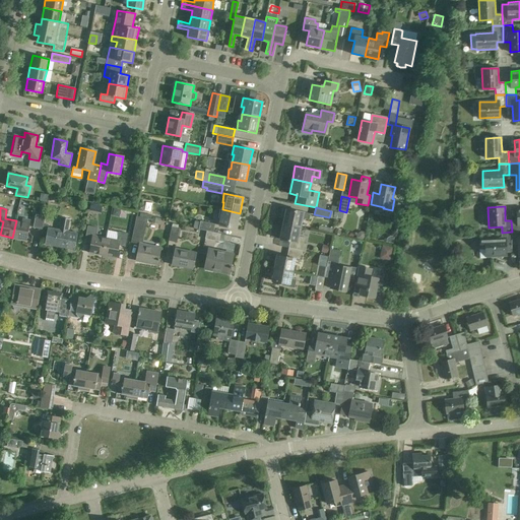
[(119,217),(121,210),(114,208),(112,215),(119,217)]
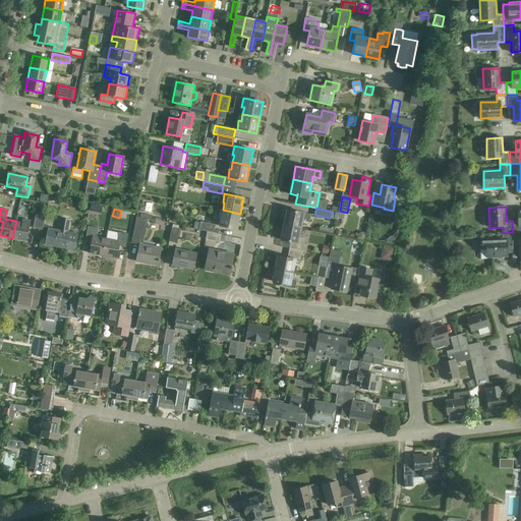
[(519,221),(512,221),(513,232),(520,231),(520,209),(518,210),(519,221)]
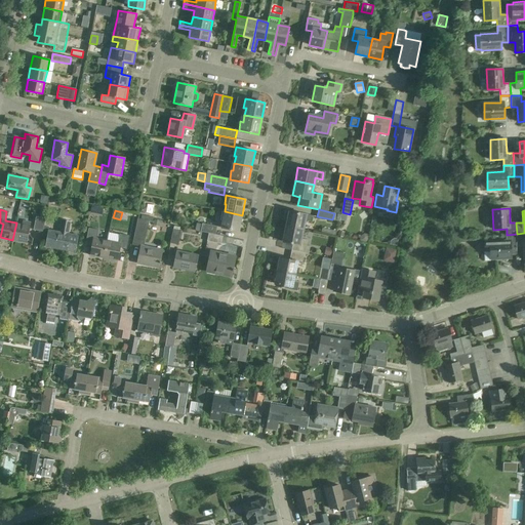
[(41,211),(40,217),(36,216),(33,230),(43,232),(46,212),(41,211)]
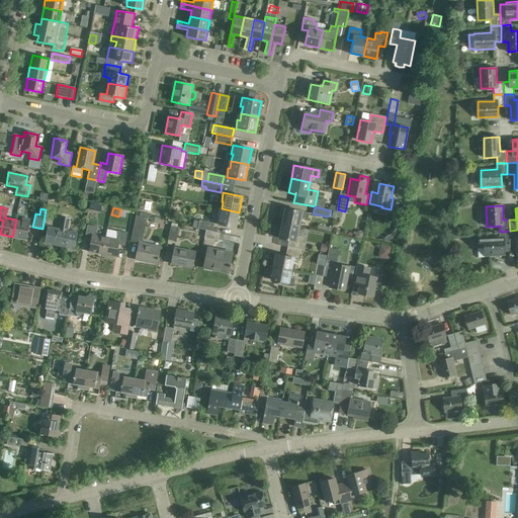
[(220,216),(218,216),(217,225),(236,228),(239,212),(222,208),(220,216)]
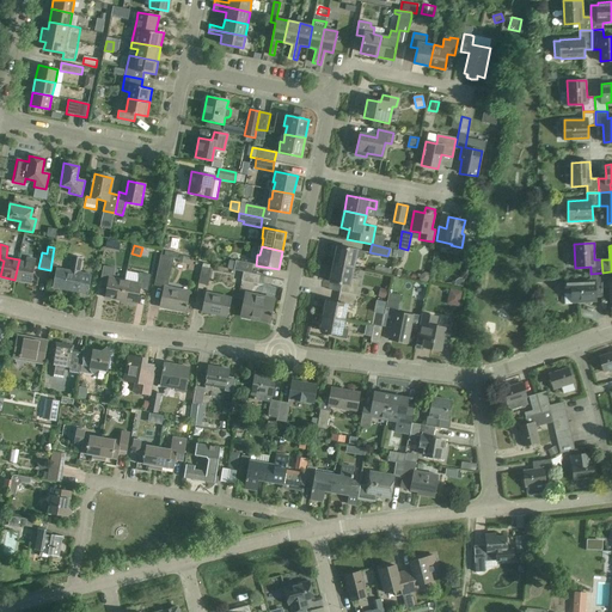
[(334,255),(335,256),(332,264),(353,269),(355,257),(362,258),(363,252),(337,246),(335,246),(334,248),(332,254),(334,255)]
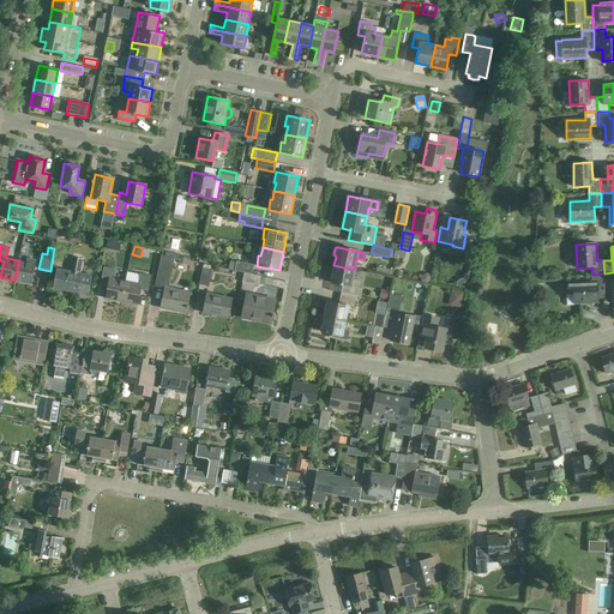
[(80,274),(83,259),(73,257),(70,271),(56,269),(53,288),(88,295),(91,276),(80,274)]
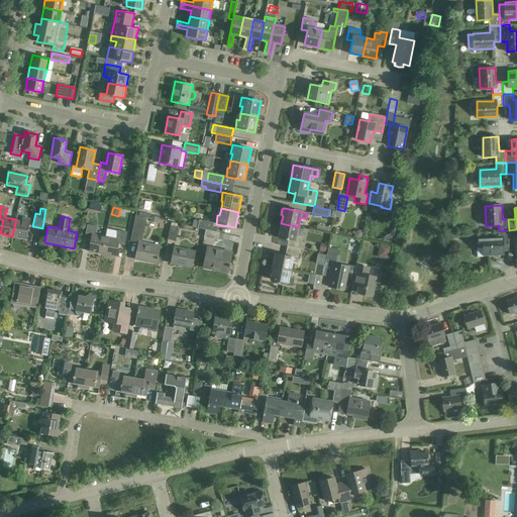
[(132,231),(144,234),(147,218),(136,216),(132,231)]
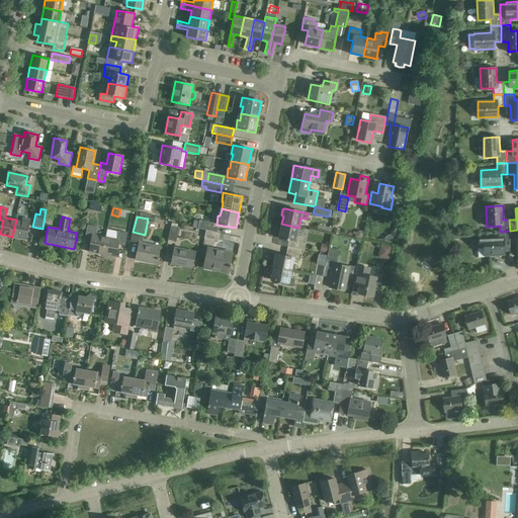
[(22,222),(16,220),(12,237),(26,240),(30,220),(23,219),(22,222)]
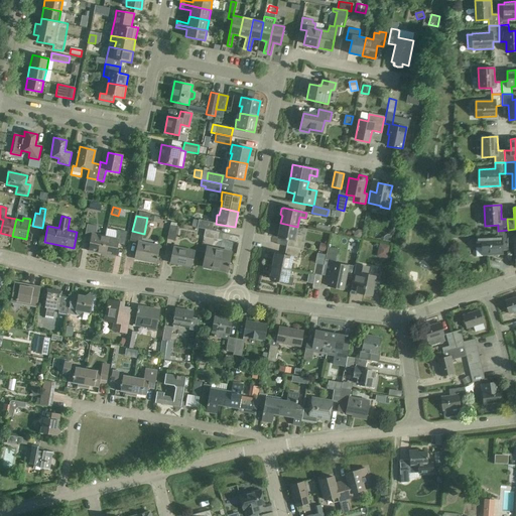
[(206,229),(205,230),(212,231),(214,223),(199,220),(199,221),(194,220),(191,227),(198,228),(206,229)]
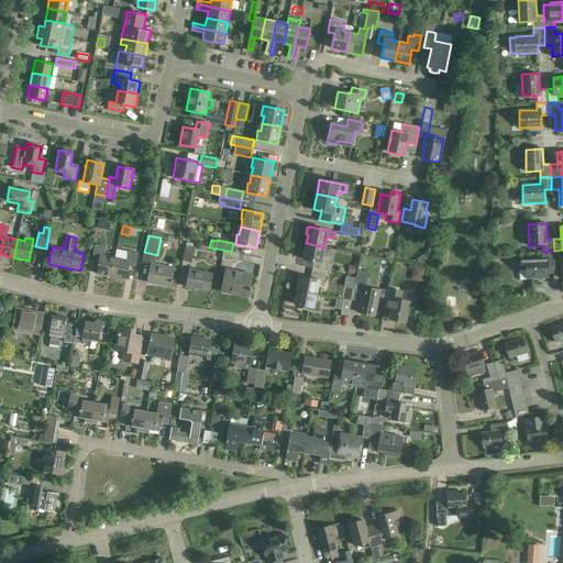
[(194,247),(192,247),(192,245),(187,243),(186,246),(186,245),(183,261),(190,263),(194,247)]
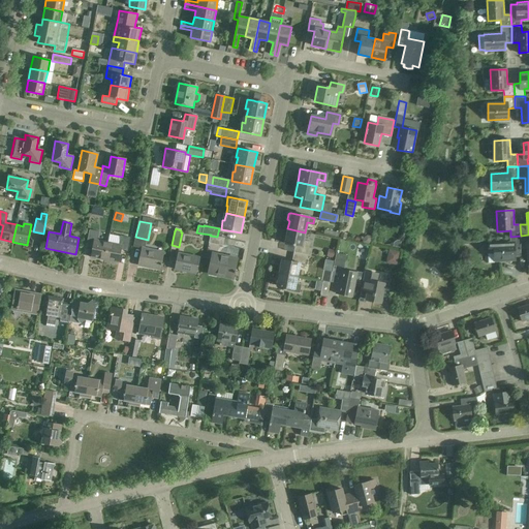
[(294,246),(293,253),(307,255),(311,256),(312,248),(309,248),(310,242),(304,241),(305,232),(287,228),(284,244),(294,246)]
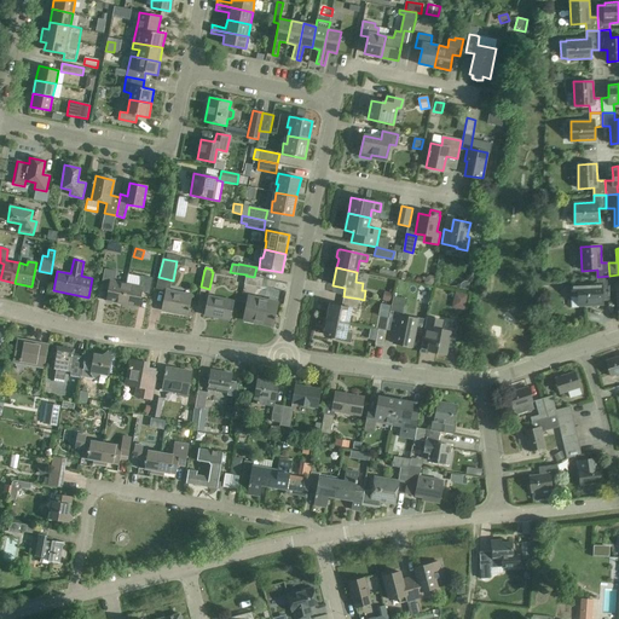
[(109,285),(105,300),(122,304),(126,283),(114,281),(115,271),(104,270),(102,284),(109,285)]
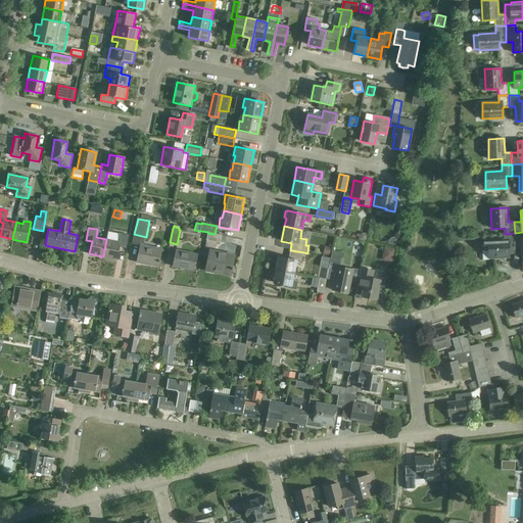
[(116,242),(106,239),(103,256),(116,259),(120,246),(126,247),(129,235),(119,233),(116,242)]
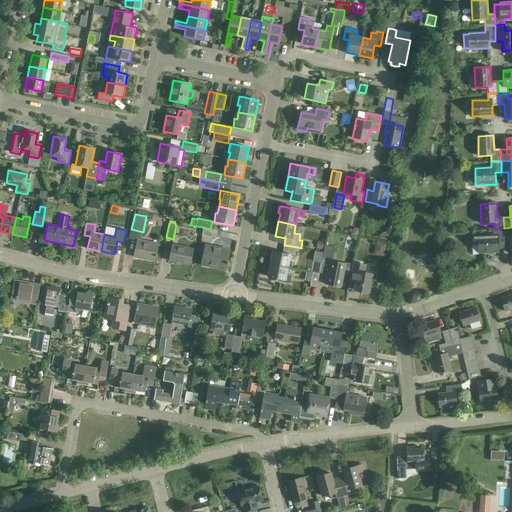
[(203,228),(202,235),(216,238),(217,230),(210,229),(203,228)]
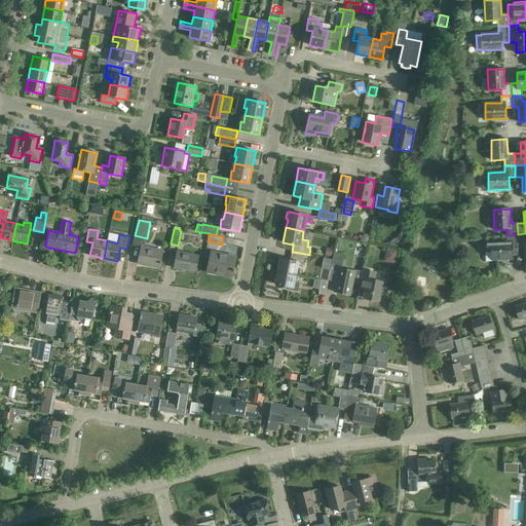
[(360,241),(368,242),(370,235),(365,234),(361,236),(360,241)]
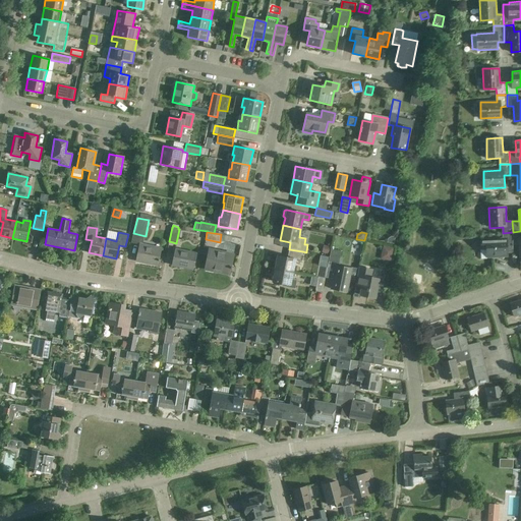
[(487,259),(487,256),(508,255),(508,253),(514,252),(514,244),(513,232),(503,233),(504,239),(480,240),(481,259),(487,259)]
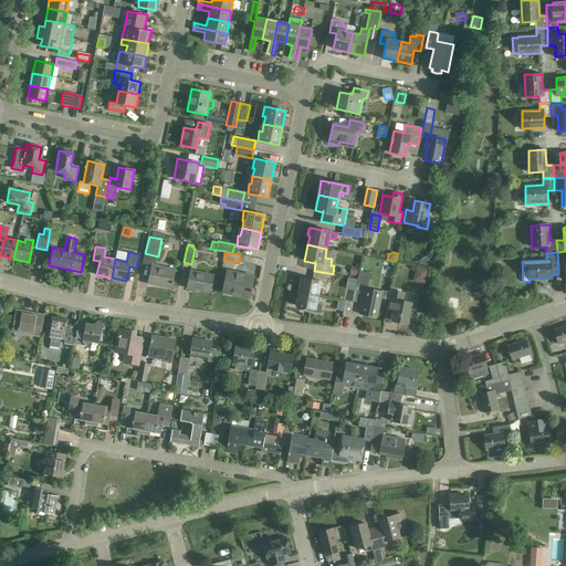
[(156,266),(152,265),(150,266),(147,283),(170,287),(174,271),(156,266)]
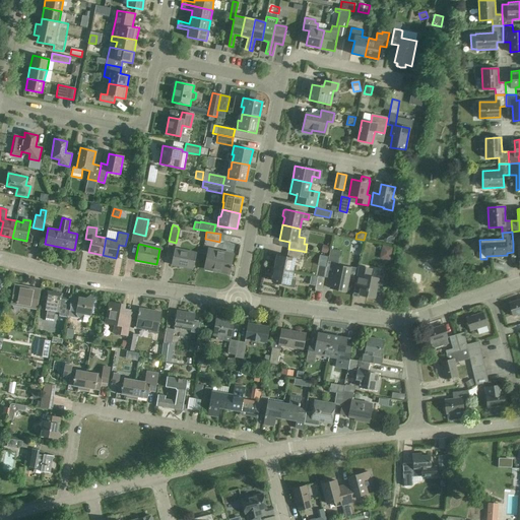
[(380,259),(390,261),(393,247),(382,245),(380,259)]
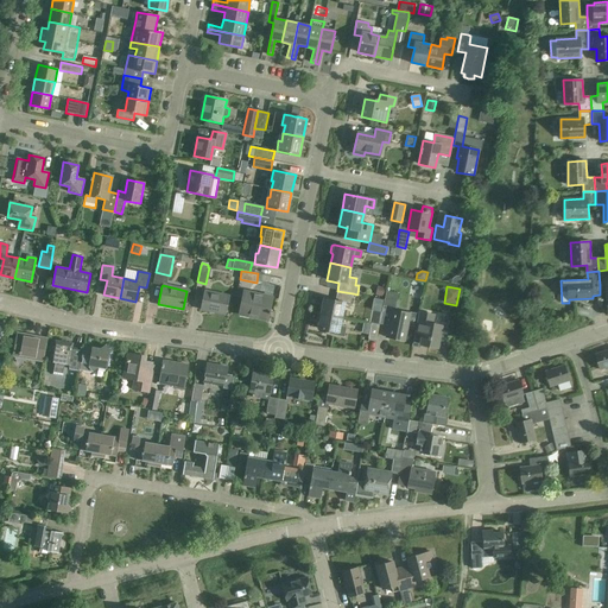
[(225,314),(228,296),(204,291),(201,309),(225,314)]
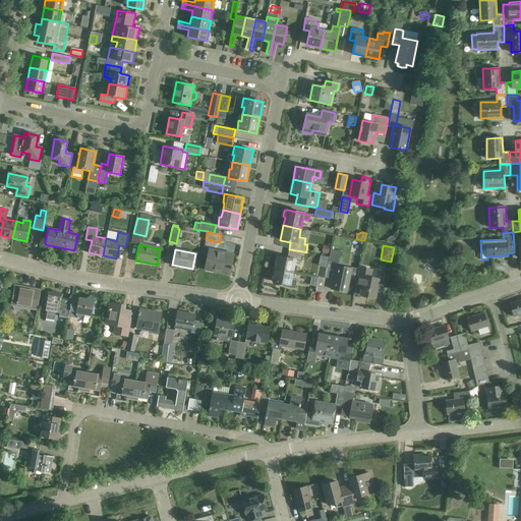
[(210,249),(205,269),(215,271),(215,269),(230,272),(233,254),(210,249)]
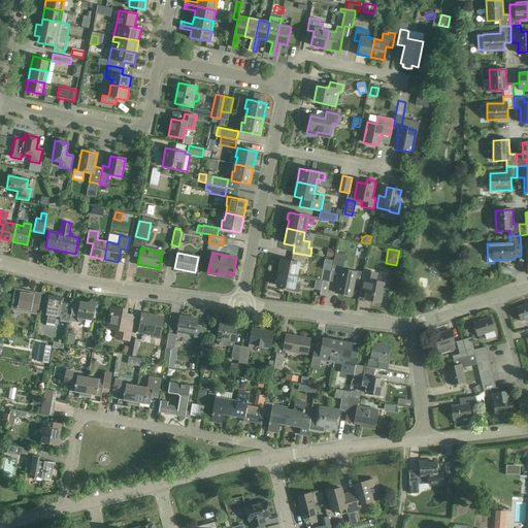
[(278,272),(296,275),(298,263),(304,264),(306,255),(293,253),(291,261),(281,259),(278,272)]
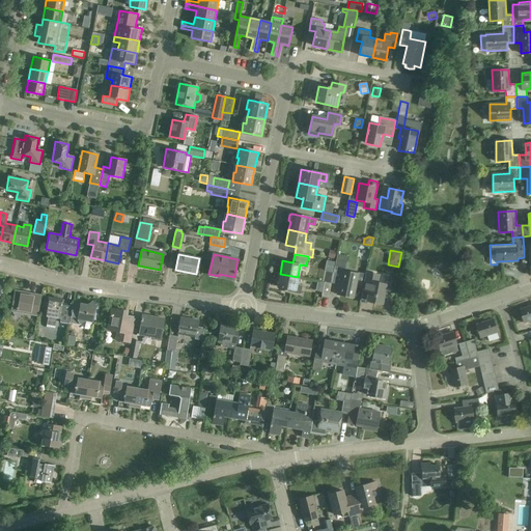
[(347,256),(337,254),(336,260),(346,262),(347,256)]
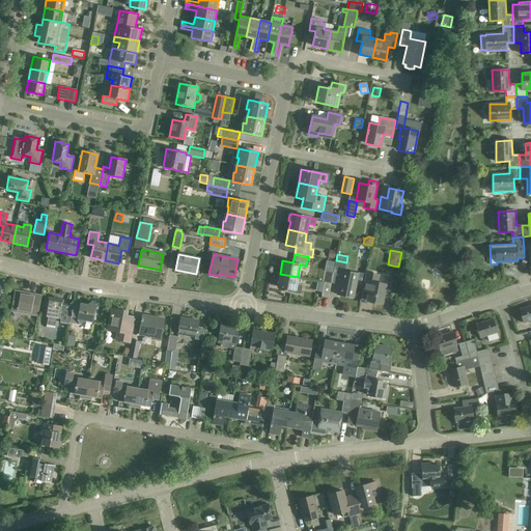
[(342,271),(339,286),(337,295),(352,298),(356,274),(342,271)]
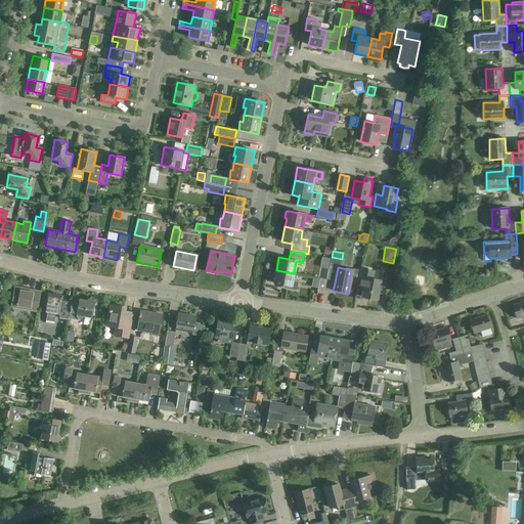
[(363,289),(362,297),(376,300),(380,281),(373,280),(375,272),(360,269),(356,287),(363,289)]
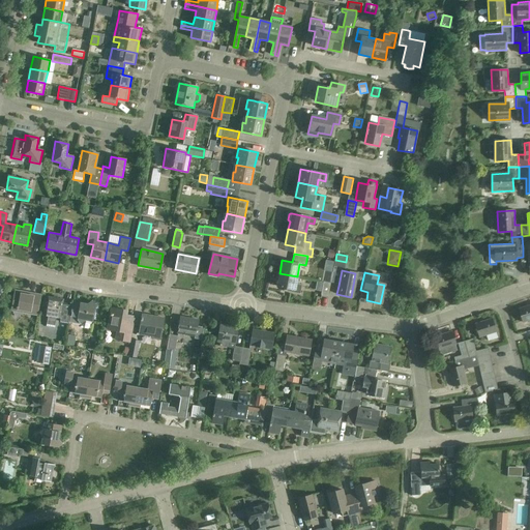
[(296,284),(297,276),(280,273),(276,287),(290,289),(290,292),(299,294),(301,285),(296,284)]
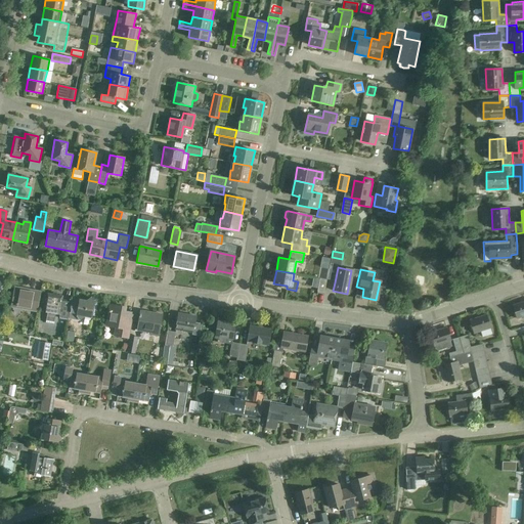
[(317,292),(324,293),(326,280),(320,278),(317,292)]
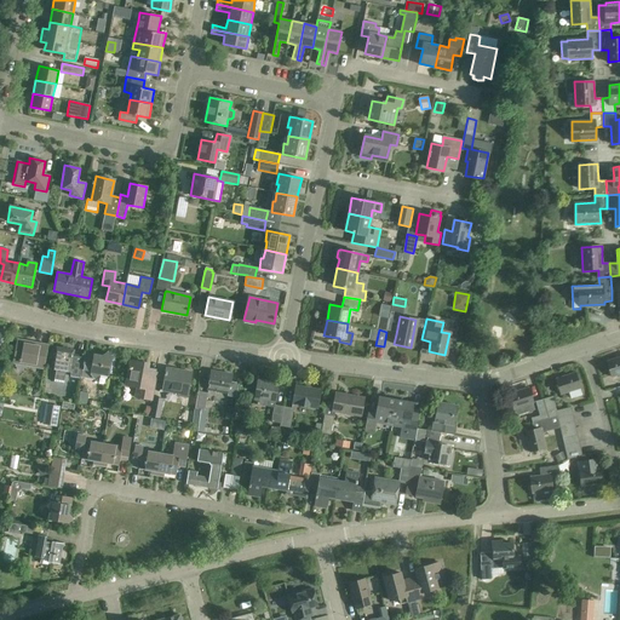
[(28,365),(28,366),(45,369),(50,345),(40,344),(40,346),(26,343),(26,342),(18,339),(15,362),(28,365)]
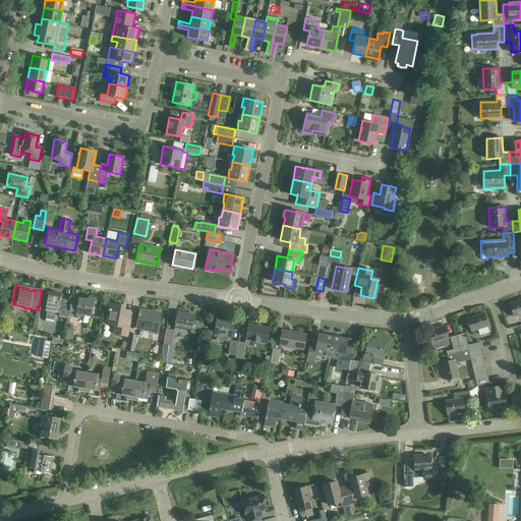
[(62,294),(47,291),(44,309),(47,310),(45,322),(53,323),(55,312),(58,312),(58,316),(66,317),(69,301),(61,299),(62,294)]
